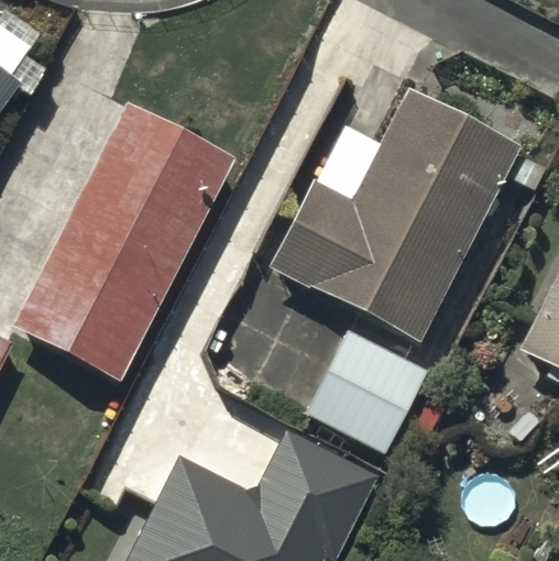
[(0,112),(21,84),(0,67),(0,112)]
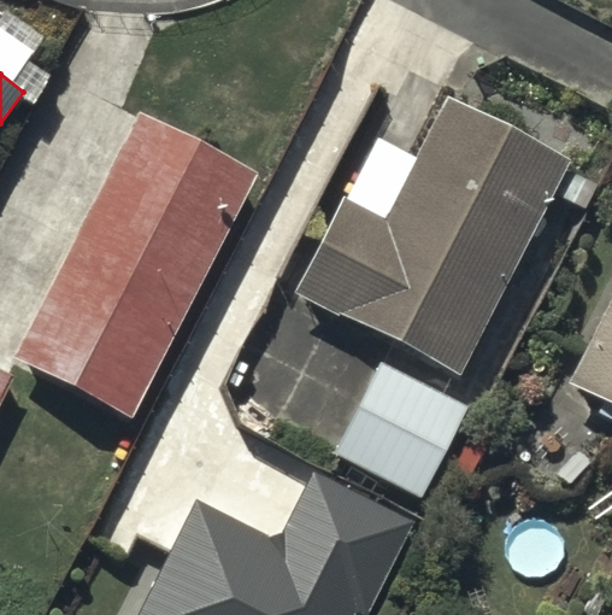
[(568,162),(449,100),(418,160),(377,139),(298,290),(457,373),(568,162)]
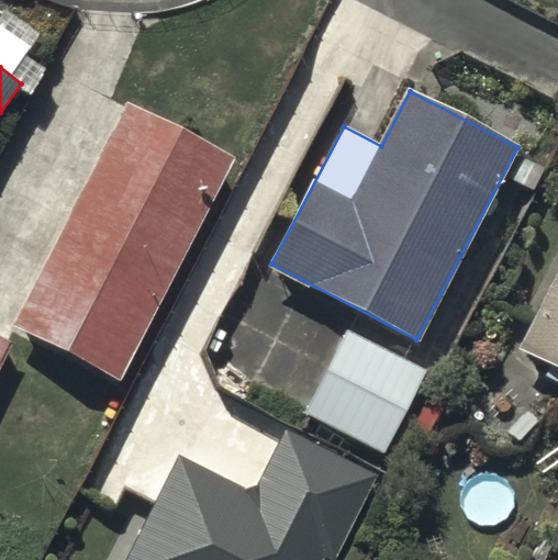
[(236,158),(130,103),(14,325),(120,380),(236,158)]
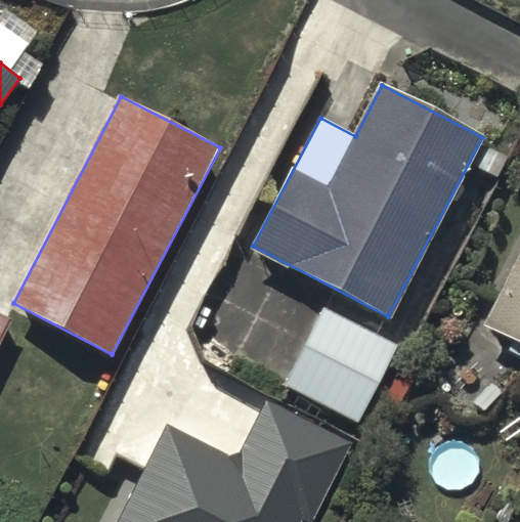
[(509,157),(482,143),(473,163),(500,176),(509,157)]
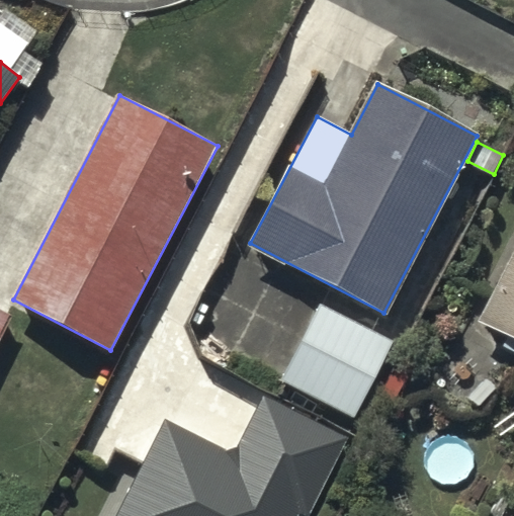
[(513,248),(478,319),(513,337),(513,248)]
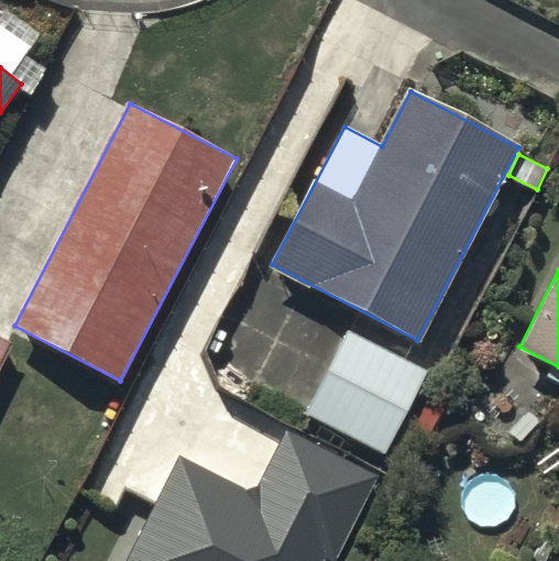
[(423,374),(351,333),(308,409),(380,450),(423,374)]
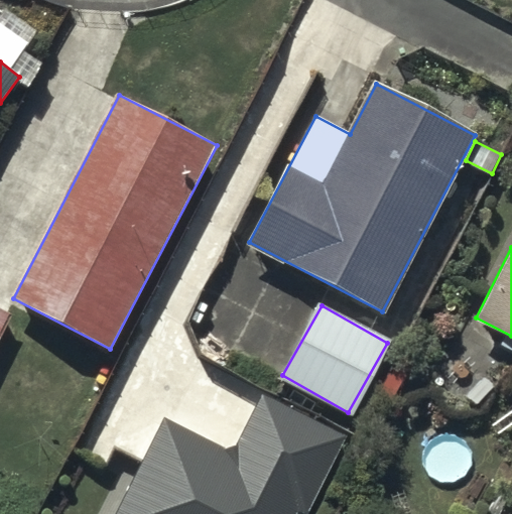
[(0,337),(11,314),(0,308),(0,337)]
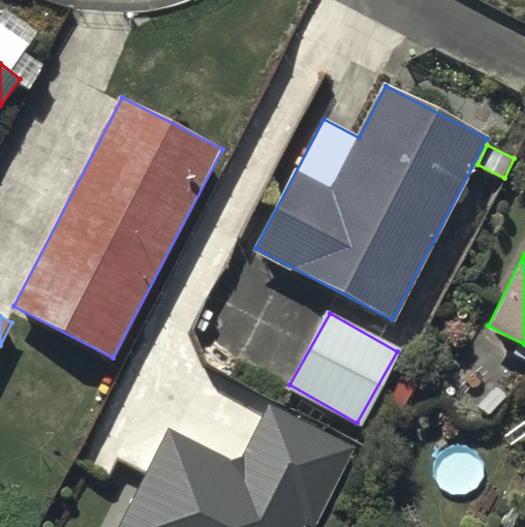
[(507,393),(499,386),(484,405),(492,411),(507,393)]
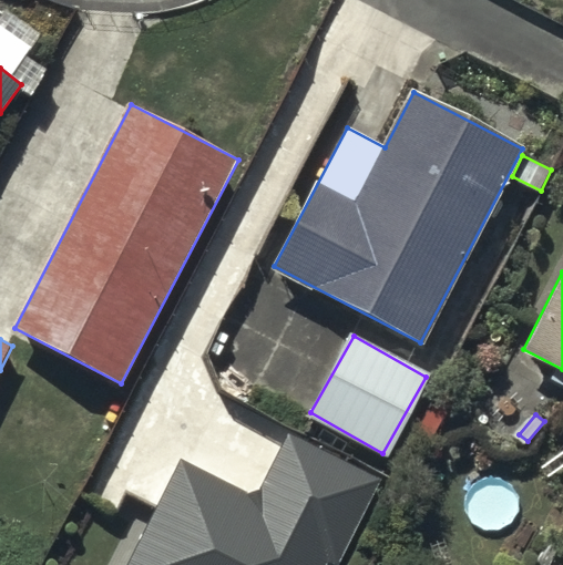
[(381,480),(290,435),(265,485),(251,492),(185,460),(131,564),(323,564),(328,557),(339,563),(381,480)]
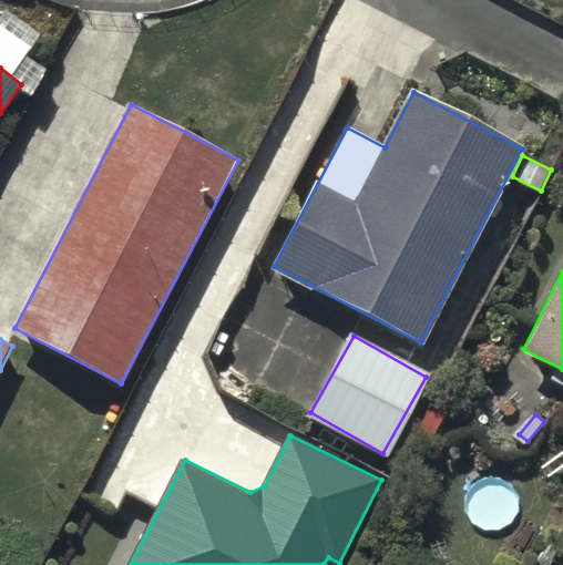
All buildings are outlined.
